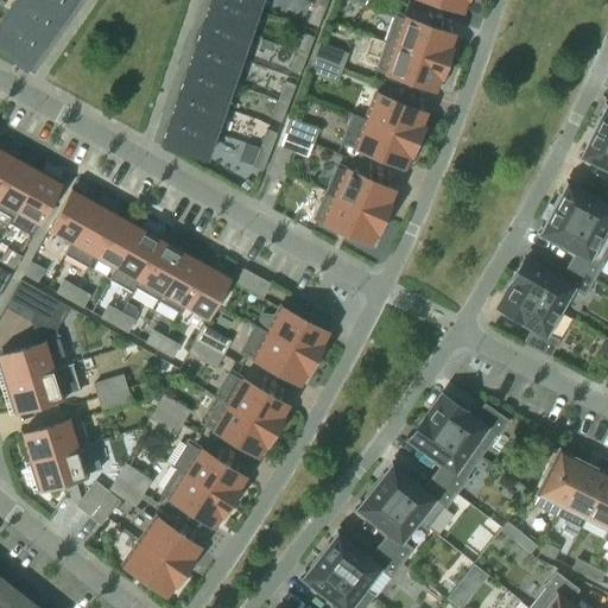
[(57,24),(23,0),(16,0),(4,18),(42,45),(57,24)]
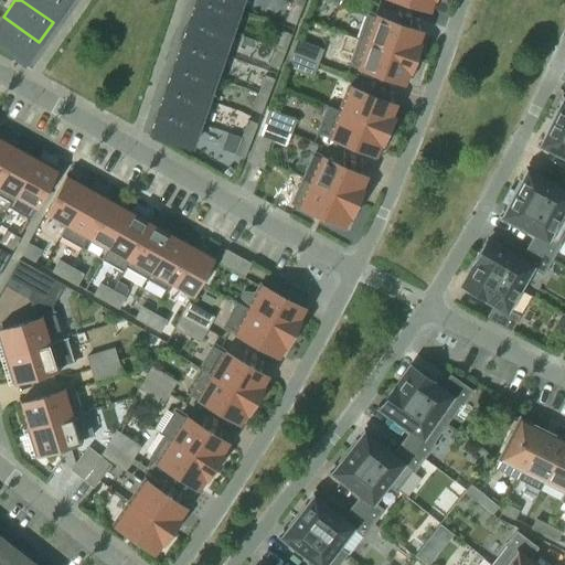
[(66,2),(62,0),(21,0),(53,22),(66,2)]
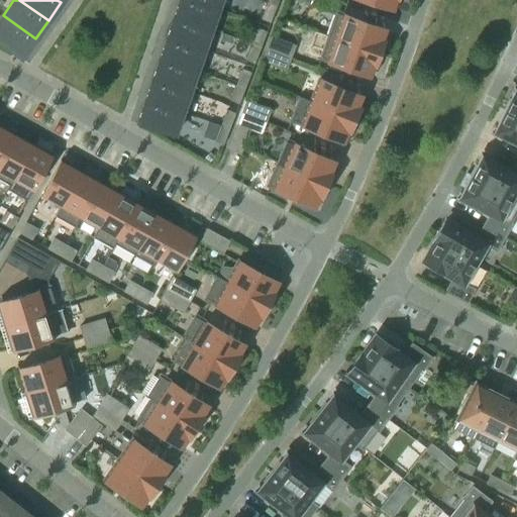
[(210,30),(217,9),(190,0),(178,0),(173,17),(210,30)]
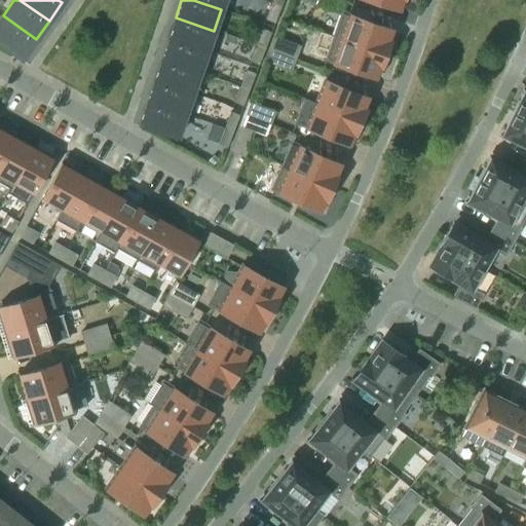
[(193,0),(221,9),(224,0),(193,0)]
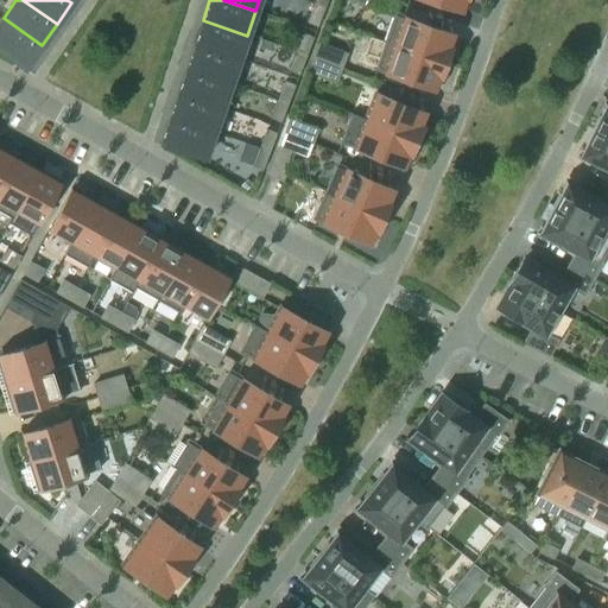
[(431,0),(464,11),(468,0),(431,0)]
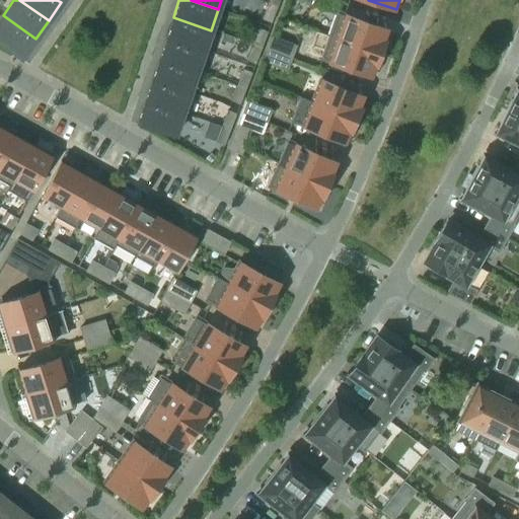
[(271,22),(277,6),(269,3),(262,19),(271,22)]
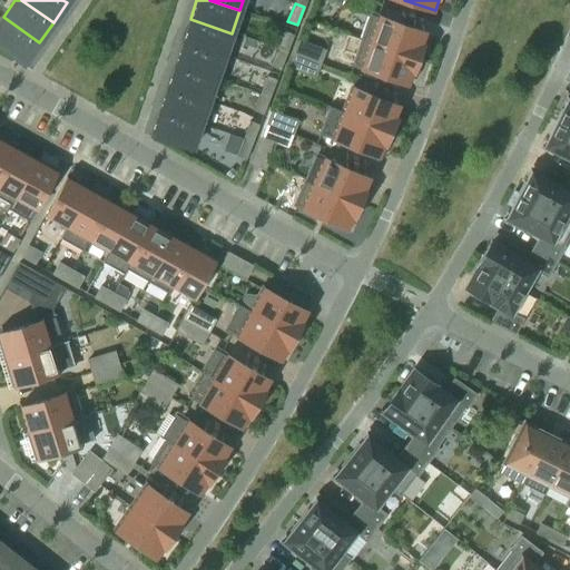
[(419,59),(428,33),(370,15),(362,39),(419,59)]
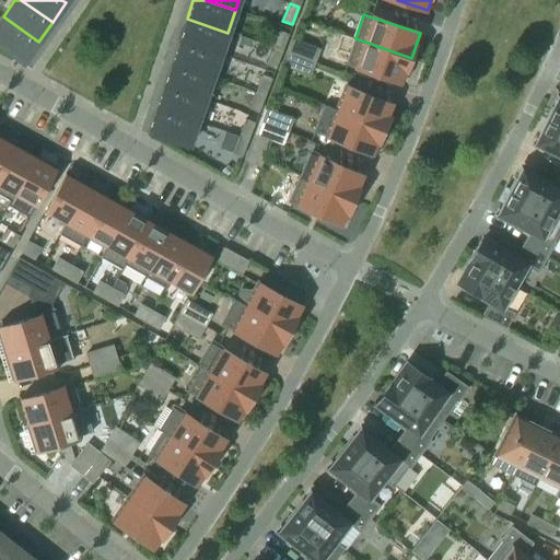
[(38,42),(3,16),(0,20),(0,44),(24,61),(38,42)]
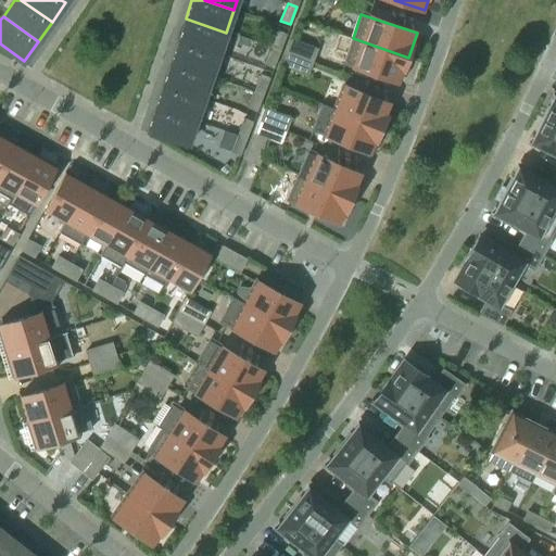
[(218,54),(226,33),(186,19),(178,40),(218,54)]
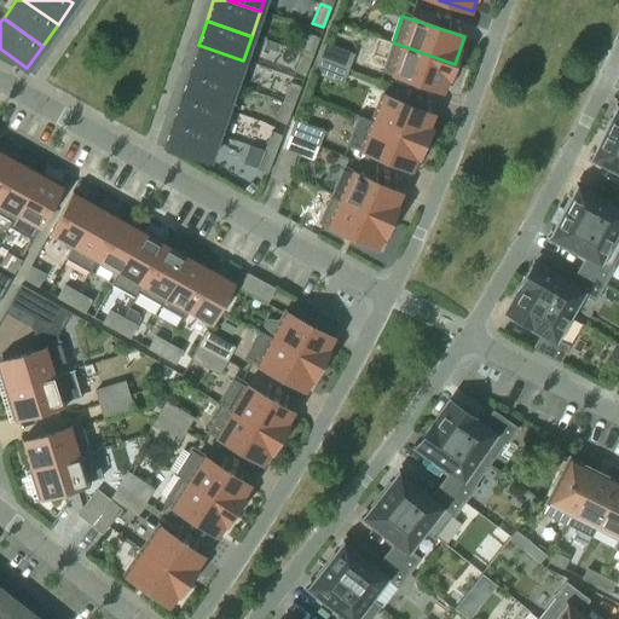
[(312,57),(319,38),(308,34),(301,52),(312,57)]
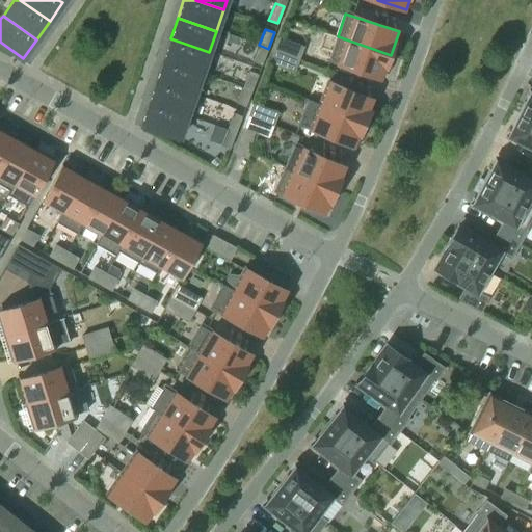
[(391,55),(338,36),(329,59),(382,78),(391,55)]
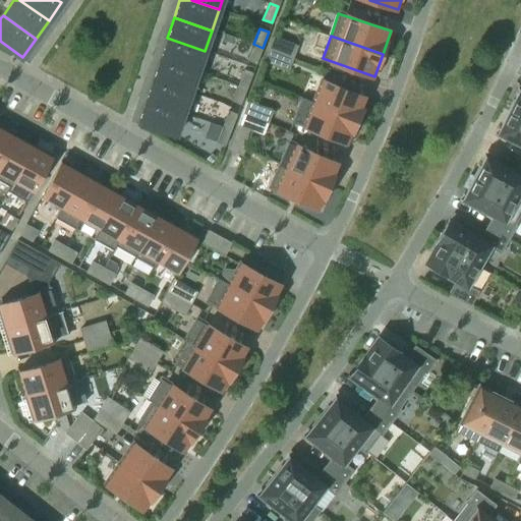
[(292,58),(297,46),(273,37),(269,49),(292,58)]
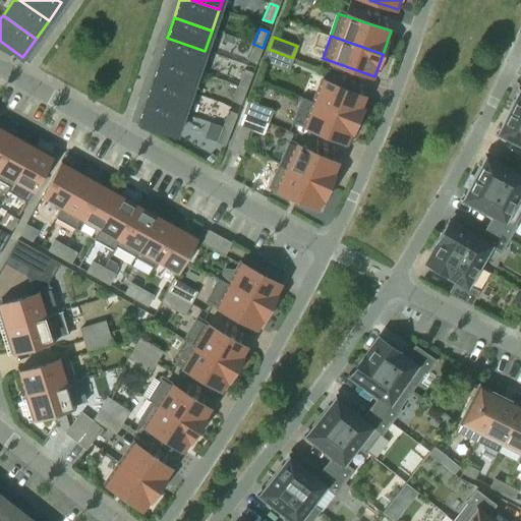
[(205,51),(167,38),(160,58),(197,71),(205,51)]
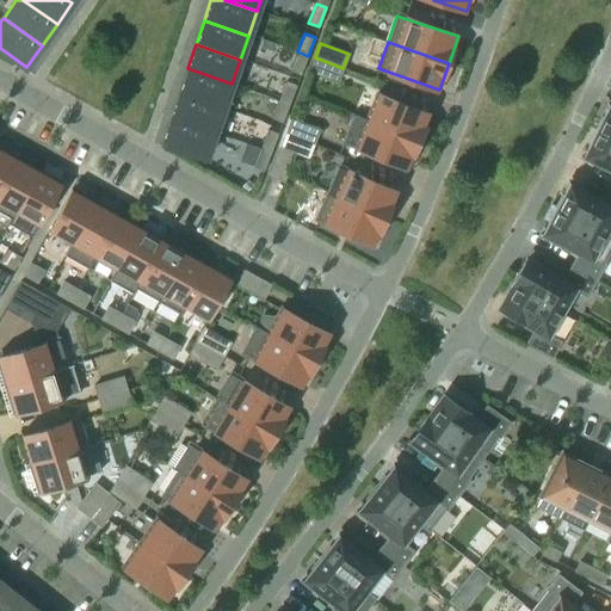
[(301,74),(308,56),(297,51),(290,71),(301,74)]
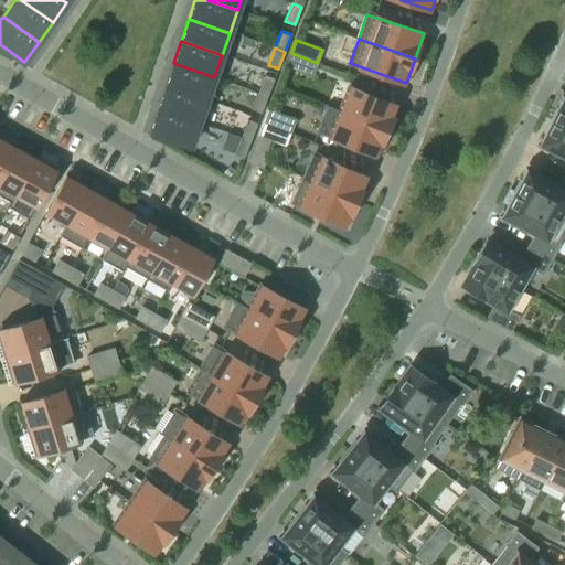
[(312,76),(317,63),(291,53),(286,66),(312,76)]
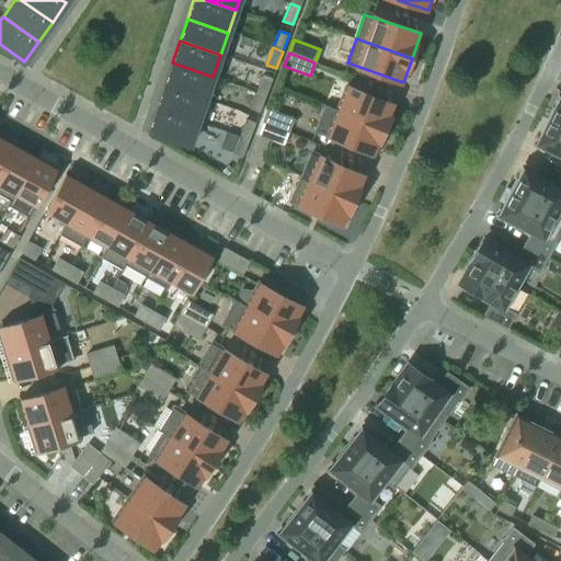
[(205,100),(213,77),(172,63),(164,86),(205,100)]
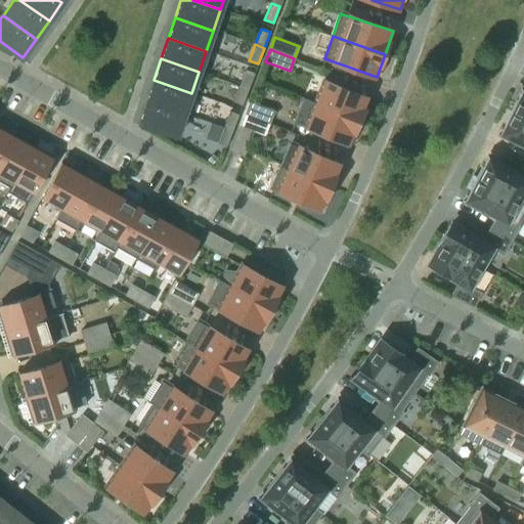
[(248,89),(254,73),(245,70),(239,86),(248,89)]
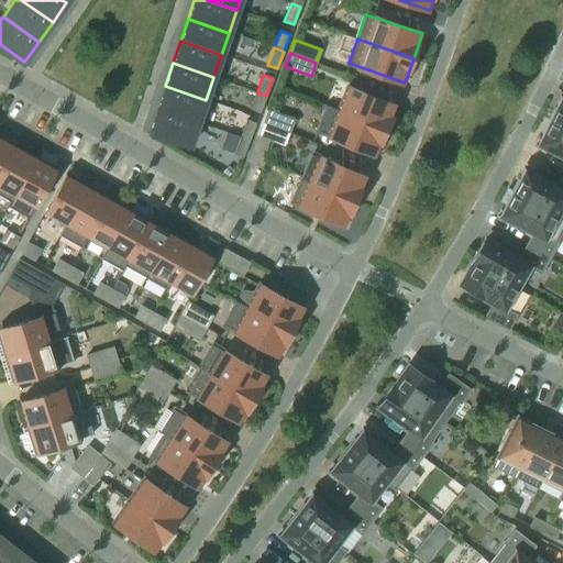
[(198,122),(206,100),(165,86),(157,108),(198,122)]
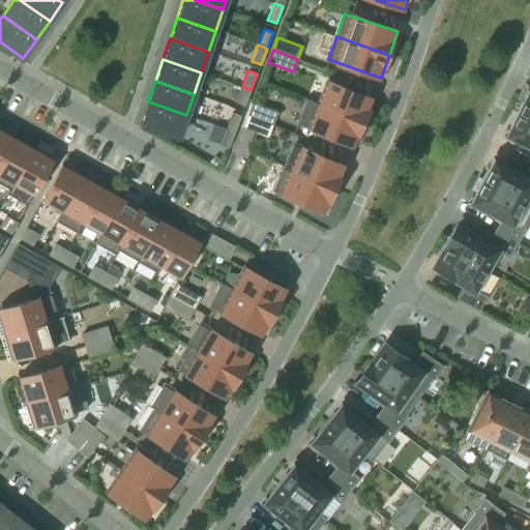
[(363,123),(373,100),(327,82),(319,104),(307,99),(306,99),(363,123)]
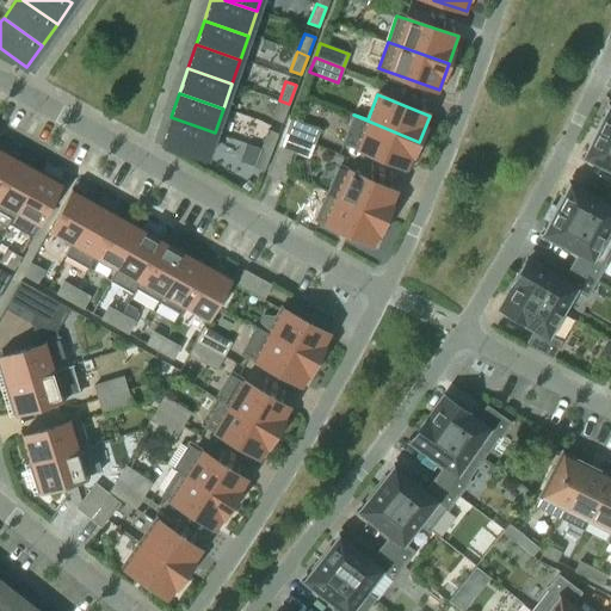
[(282,123),(289,104),(279,100),(272,118),(282,123)]
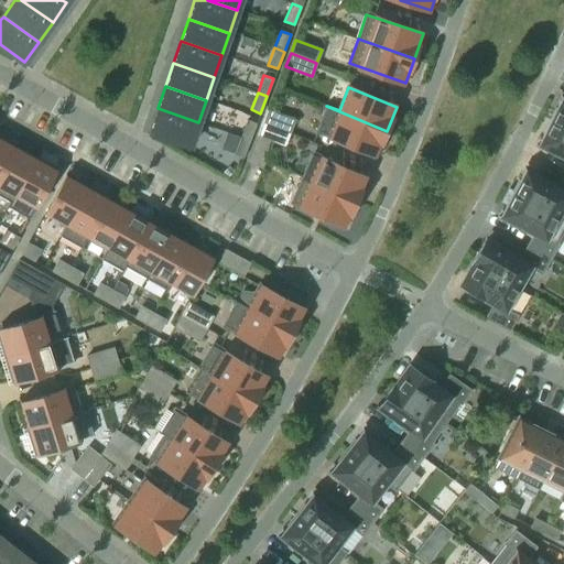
[(563,97),(562,97),(550,120),(563,127),(563,97)]
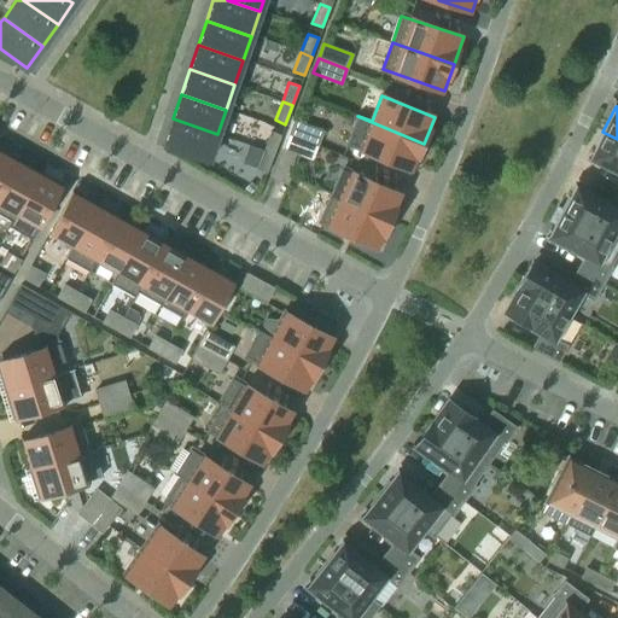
[(413,170),(424,144),(357,116),(347,143),(413,170)]
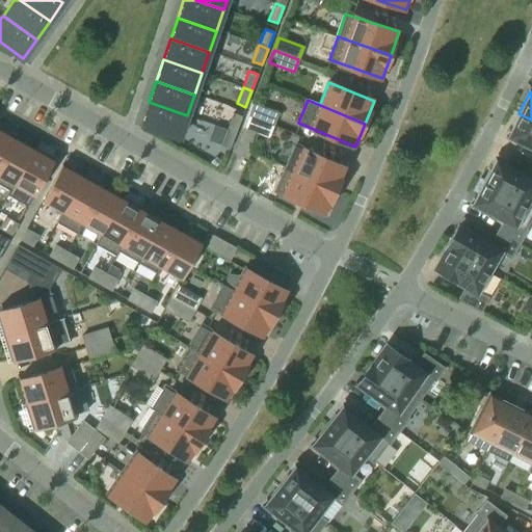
[(180,137),(187,115),(149,102),(140,125),(180,137)]
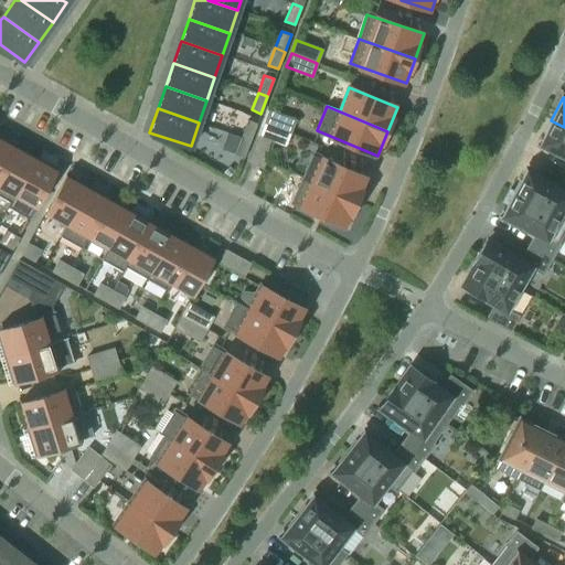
[(295,120),(269,110),(264,124),(290,134),(295,120)]
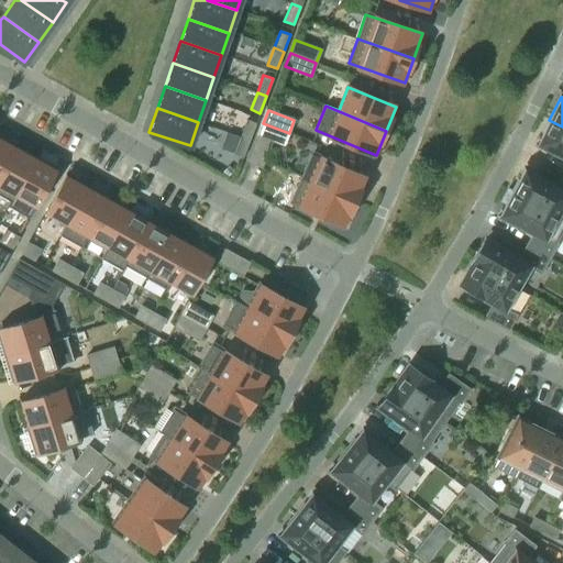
[(250,140),(256,123),(246,120),(240,136),(250,140)]
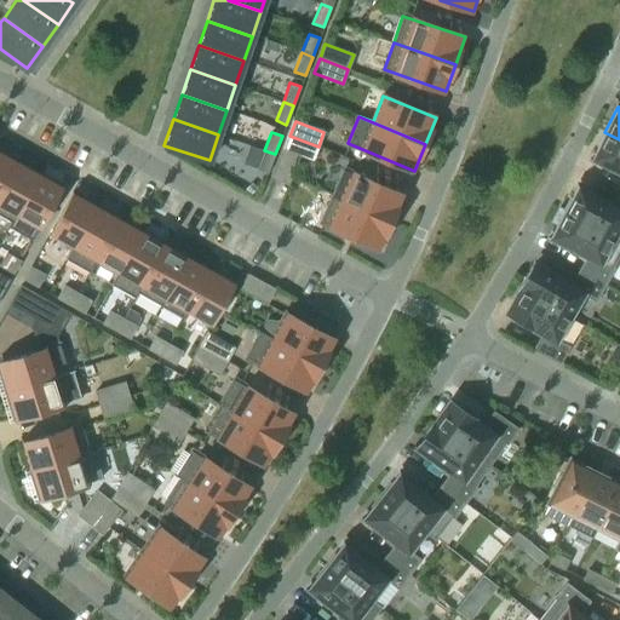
[(619,139),(604,132),(591,159),(619,172),(619,139)]
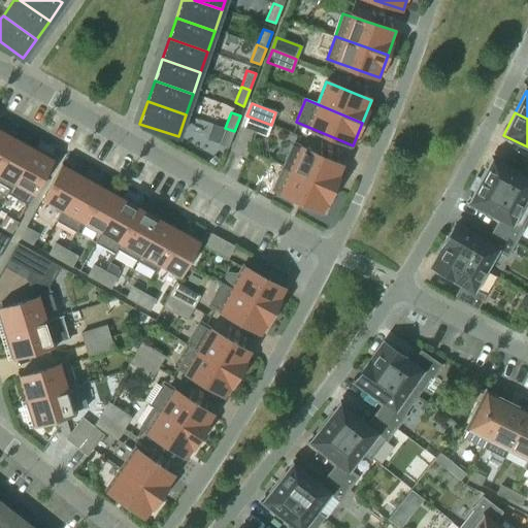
[(266,136),(271,125),(246,116),(242,127),(255,132),(266,136)]
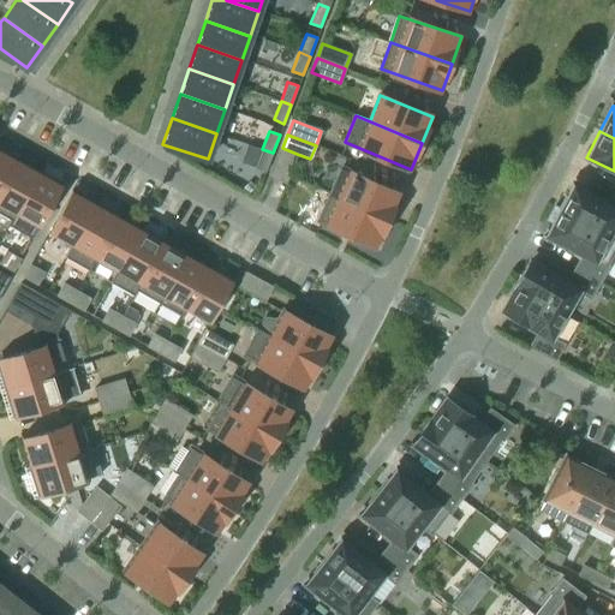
[(286,183),(297,154),(282,148),(272,177),(286,183)]
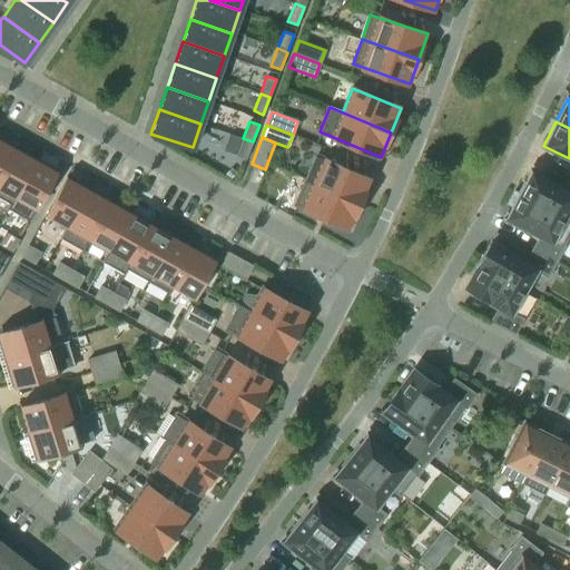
[(246,159),(253,141),(243,138),(236,156),(246,159)]
